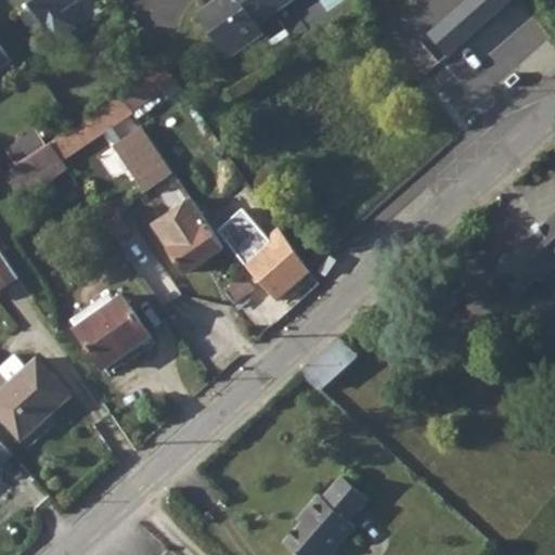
[(79,0),(24,0),(30,9),(34,7),(46,23),(79,0)]
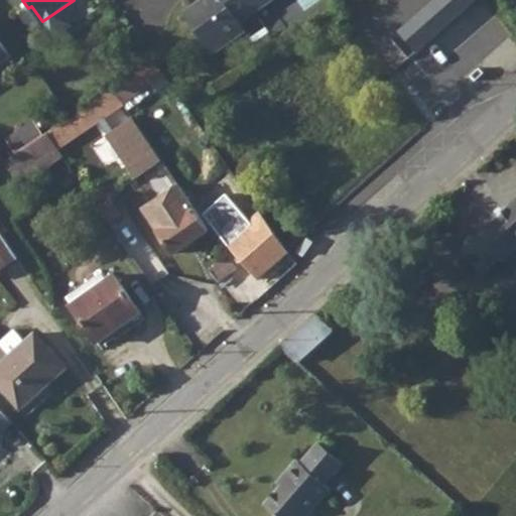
[(201,0),(182,13),(213,57),(245,34),(240,26),(275,0),(201,0)]
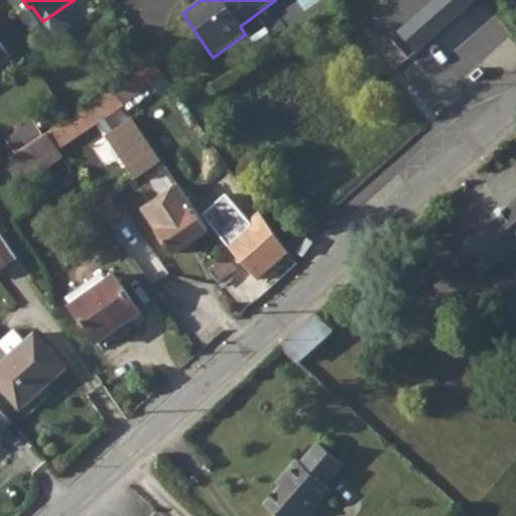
[(432,0),(396,31),(413,53),(475,0),(432,0)]
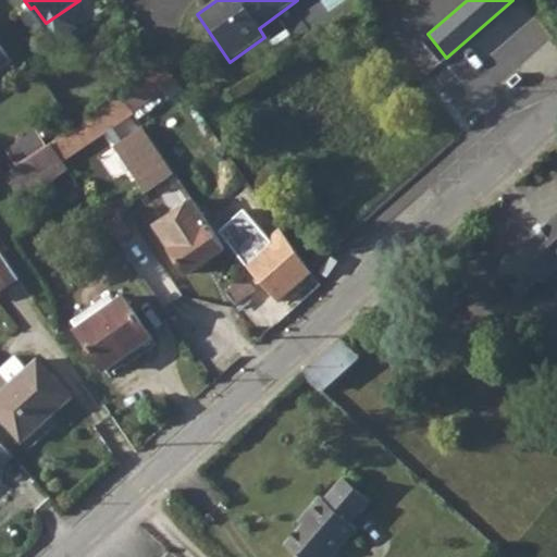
[(0,66),(12,59),(0,41),(0,66)]
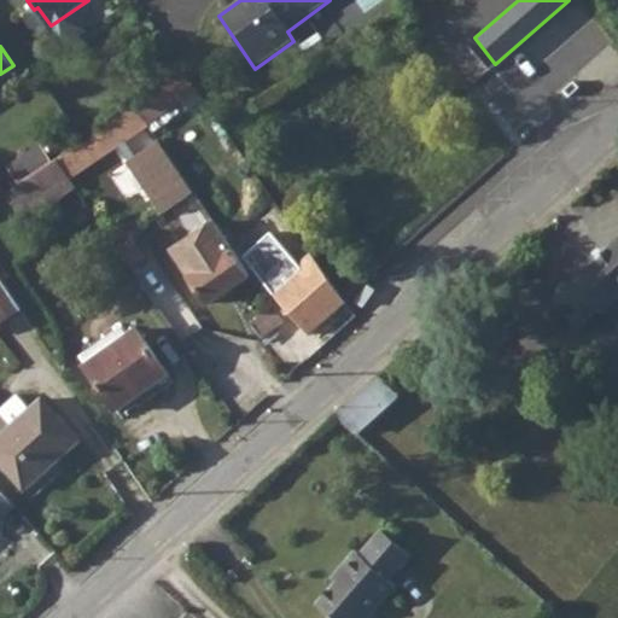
[(531,71),(497,101),(535,143),(567,112),(531,71)]
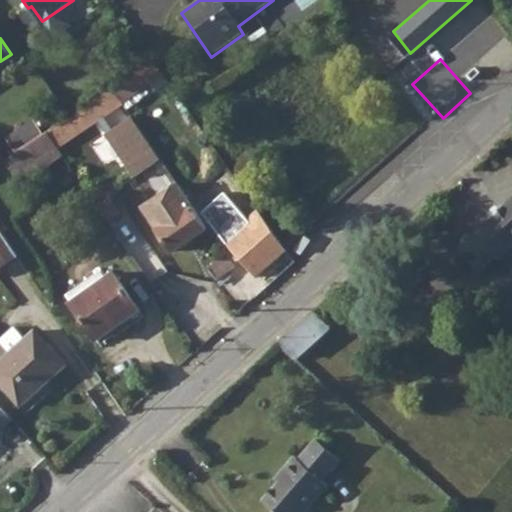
[(154,60),(113,88),(127,109),(168,81),(154,60)]
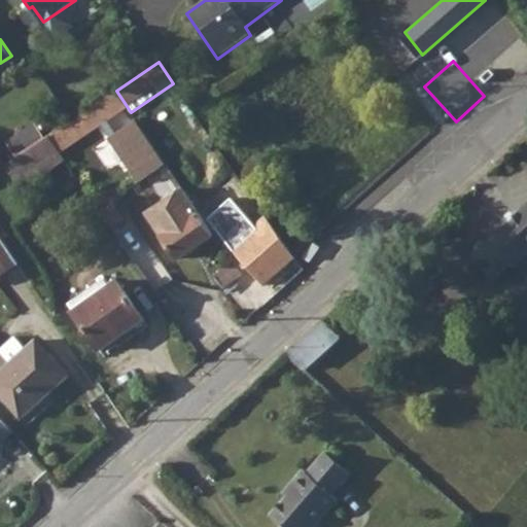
[(73,119),(65,124),(76,139),(99,126),(105,134),(134,115),(131,112),(116,91),(73,119)]
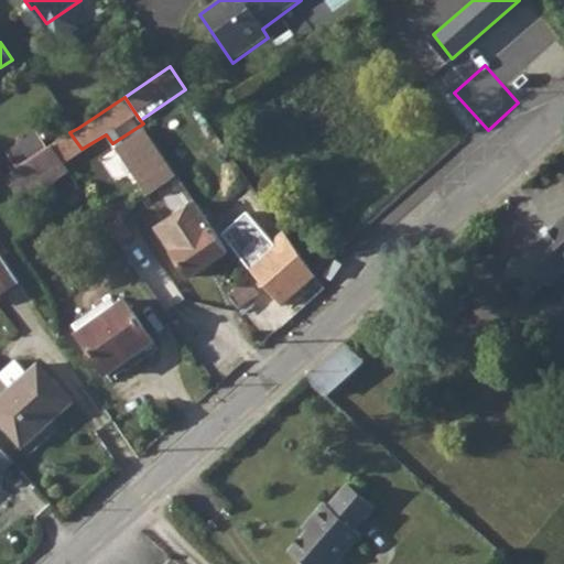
[(176,175),(143,123),(112,143),(145,195),(176,175)]
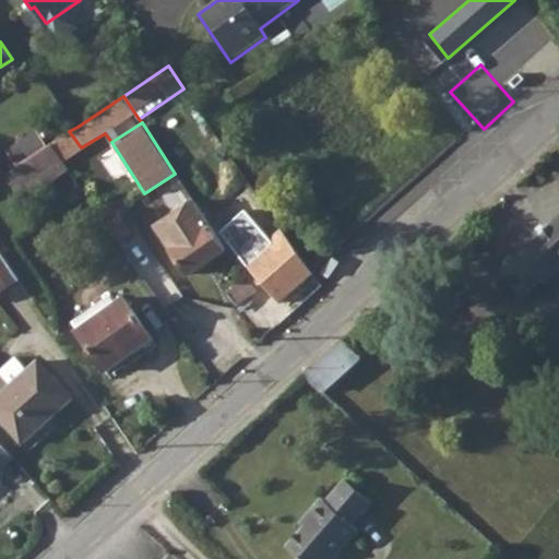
[(37,134),(23,143),(33,156),(46,147),(37,134)]
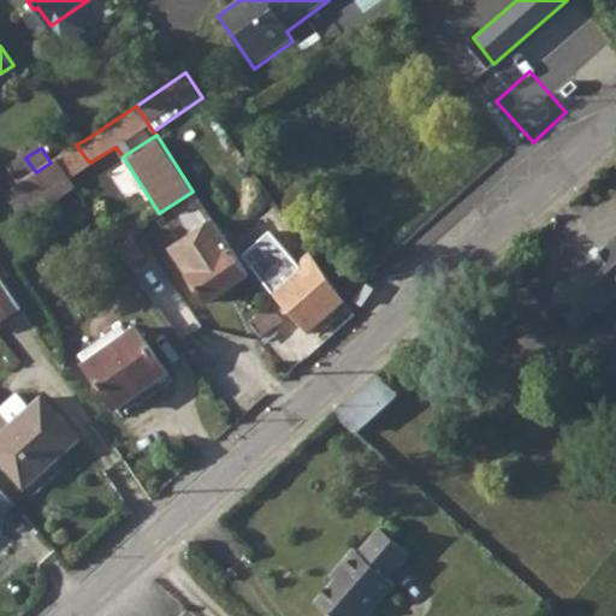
[(11,169),(21,183),(36,172),(25,158),(11,169)]
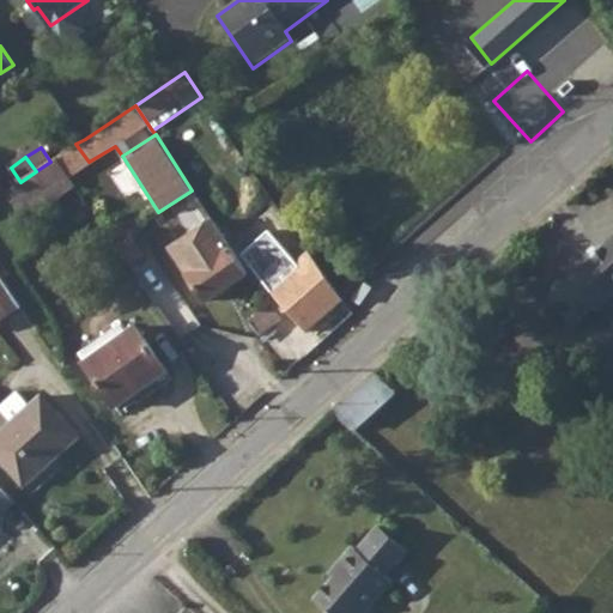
[(20,182),(0,195),(0,198),(4,204),(10,200),(18,195),(29,210),(36,222),(54,210),(56,199),(76,186),(55,158),(50,162),(36,171),(20,182)]
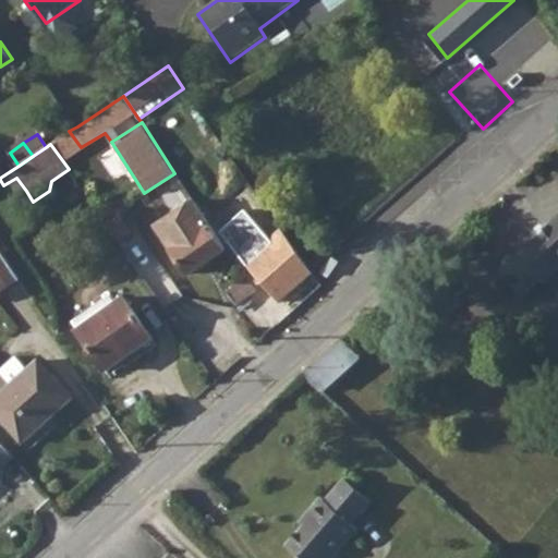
[(16,178),(9,182),(19,195),(26,191),(16,178)]
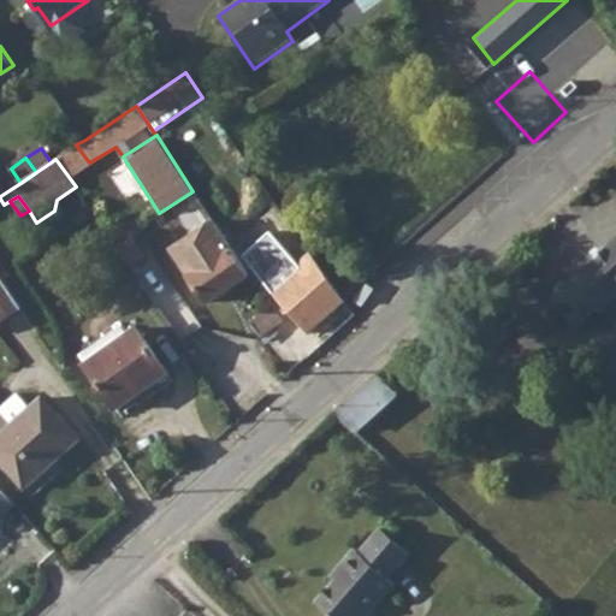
[(176,254),(160,265),(176,289),(193,277),(208,302),(250,273),(213,218),(172,247),(176,254)]
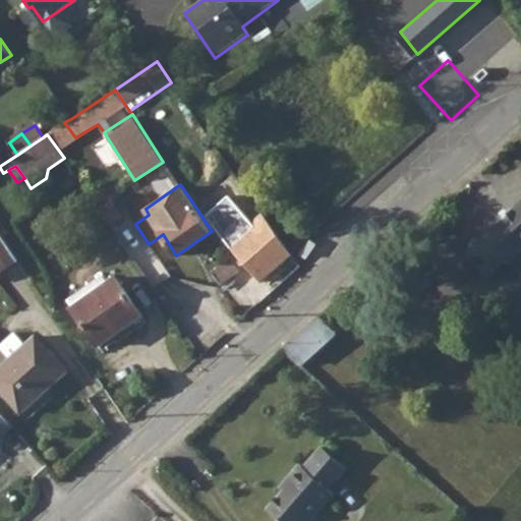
[(509,262),(513,258),(520,250),(520,200),(458,257),(471,274),(479,267),(488,276),(507,259),(509,262)]
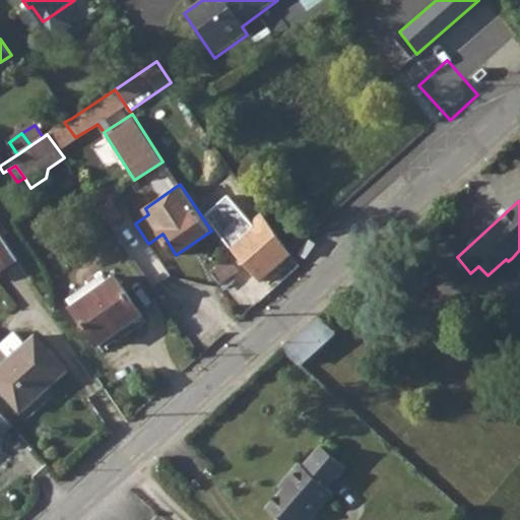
[(291,254),(262,210),(225,243),(259,281),(291,254)]
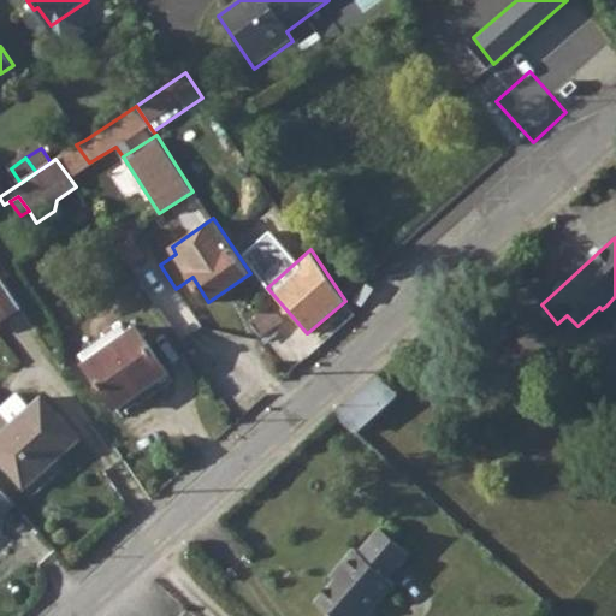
[(160,265),(140,278),(157,302),(176,289),(160,265)]
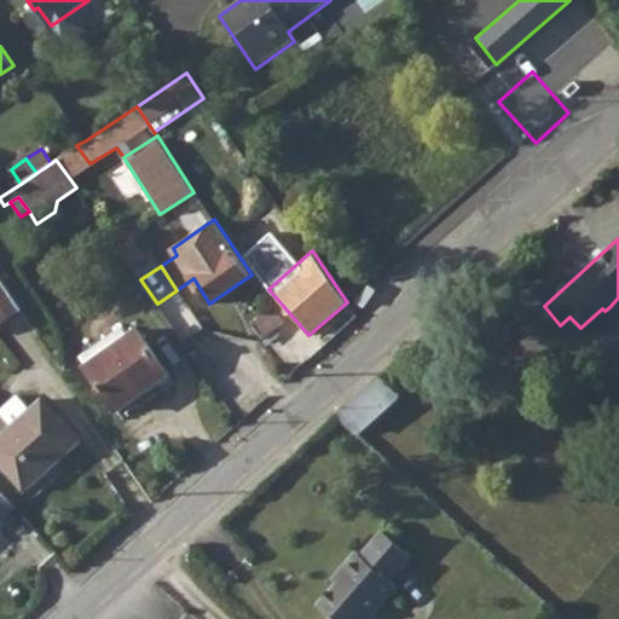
[(272,305),(250,323),(264,339),(283,323),(272,305)]
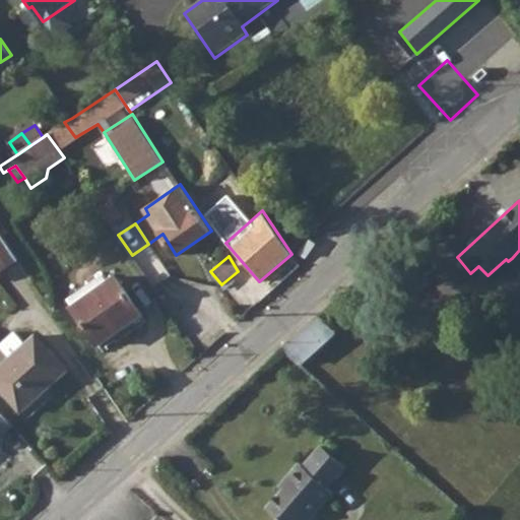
[(102,272),(64,300),(101,352),(147,320),(115,275),(108,280),(102,272)]
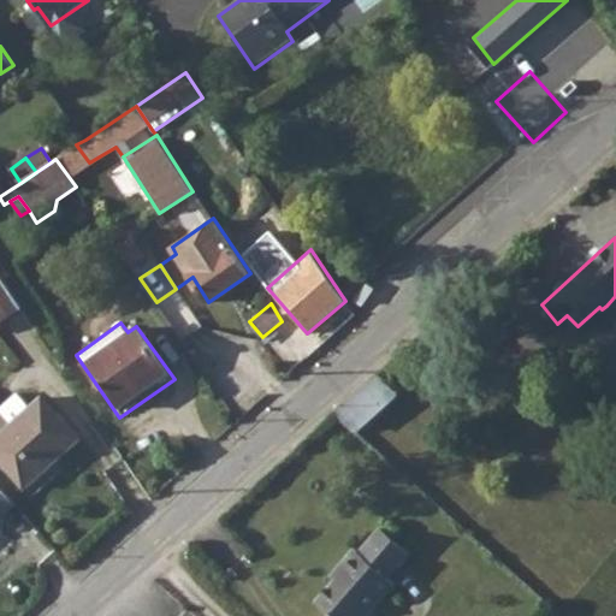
[(276,330),(264,341),(284,362),(296,350),(276,330)]
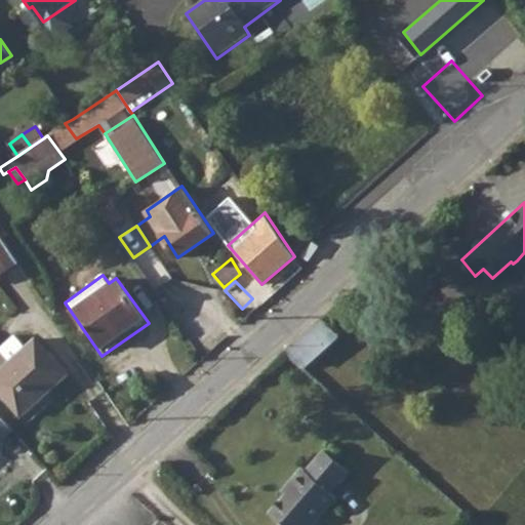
[(319,322),(284,354),(301,369),(334,338),(319,322)]
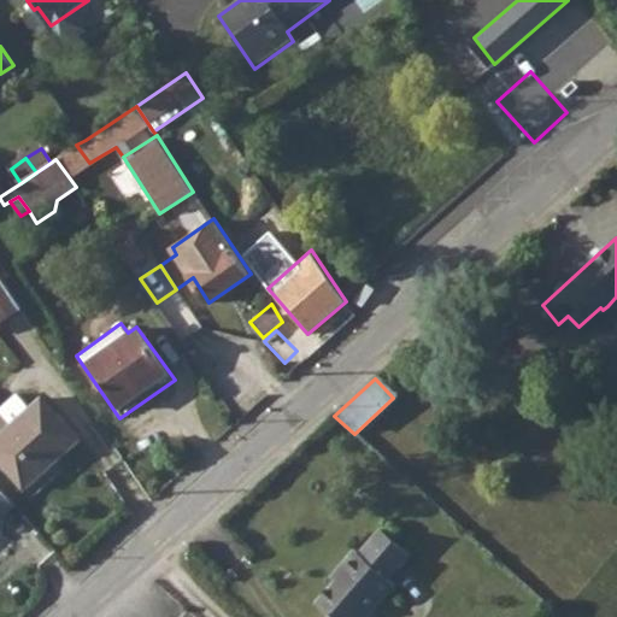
[(0,434),(0,462),(24,488),(78,439),(40,397),(0,434)]
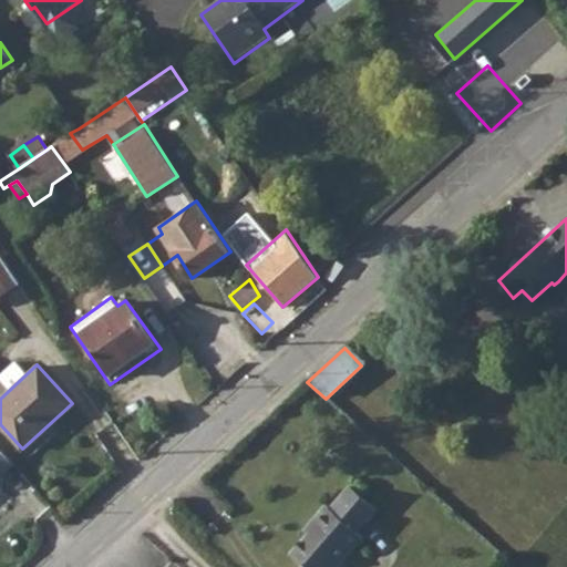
[(0,475),(11,464),(0,451),(0,484),(3,482),(0,477),(0,475)]
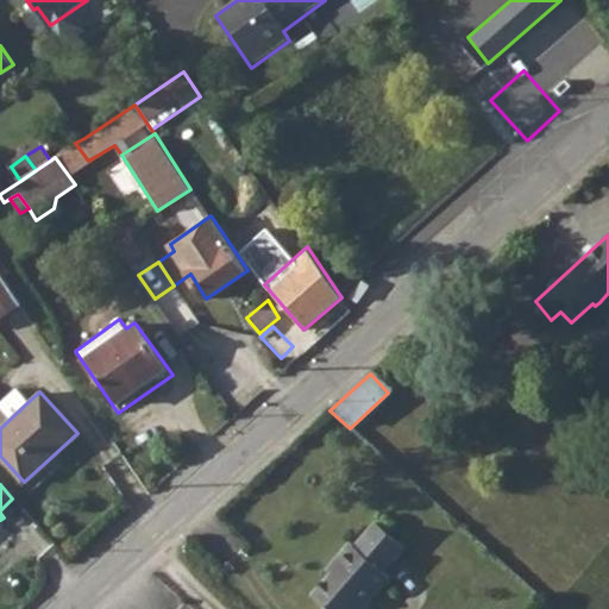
[(326,577),(311,597),(324,608),(362,608),(387,582),(380,575),(401,550),(374,525),(355,546),(350,544),(322,573),(326,577)]
